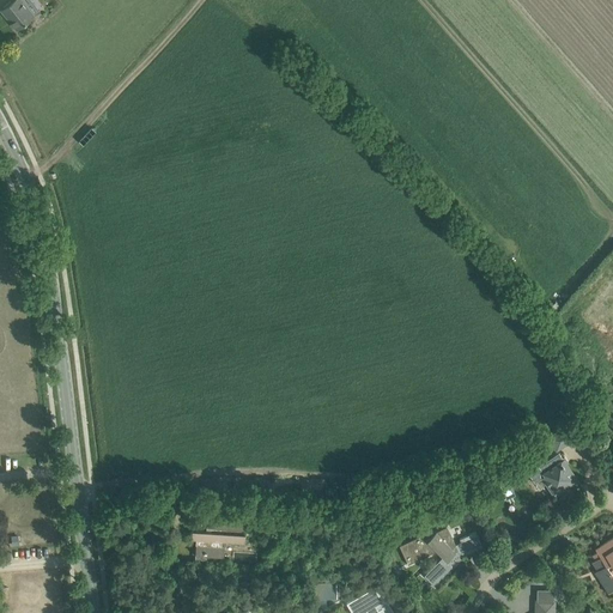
[(35,16),(22,0),(10,0),(12,1),(1,11),(17,30),(35,16)]
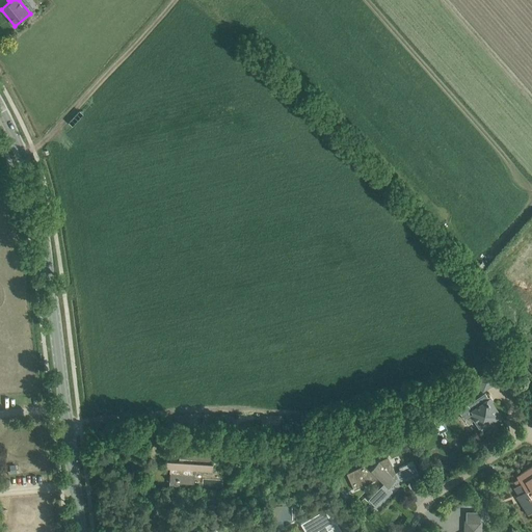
[(475,379),(482,391),(497,381),(489,371),(475,379)]
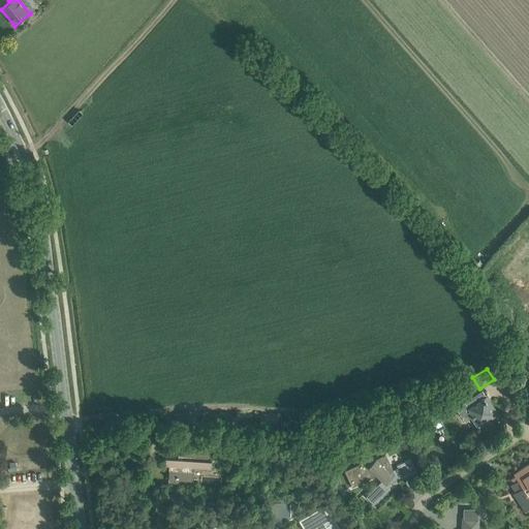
[(491,399),(488,394),(486,396),(483,391),(466,402),(463,397),(453,404),(462,417),(468,412),(478,427),(498,414),(489,400),(491,399)]
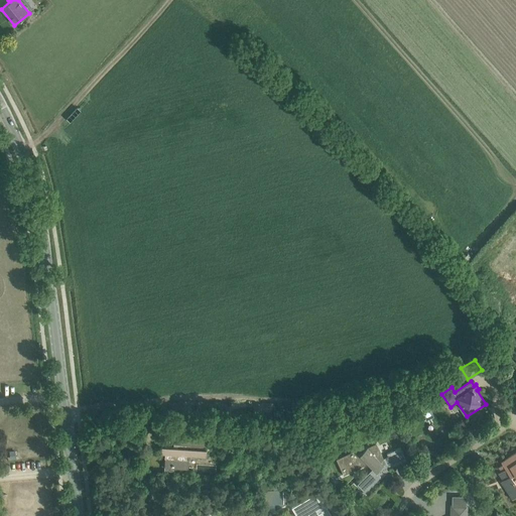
[(173,443),(177,443),(177,447),(161,446),(161,455),(165,455),(164,470),(173,471),(173,467),(188,468),(189,460),(185,460),(186,456),(206,458),(208,438),(174,435),(173,443)]
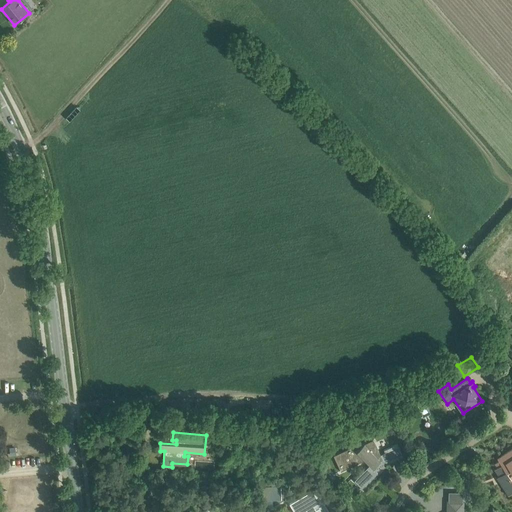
[(356,445),(333,455),(341,471),(365,460),(369,464),(371,466),(360,477),(368,484),(371,482),(379,473),(378,472),(380,470),(386,467),(385,464),(403,455),(397,444),(384,450),(385,453),(381,455),(373,440),(364,444),(360,448),(356,445)]
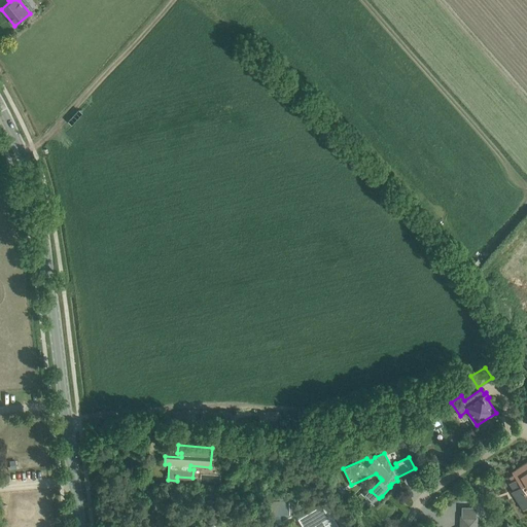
[(512,482),(508,484),(514,490),(512,492),(523,511),(526,507),(526,494),(526,462),(516,469),(517,471),(510,477),(512,482)]
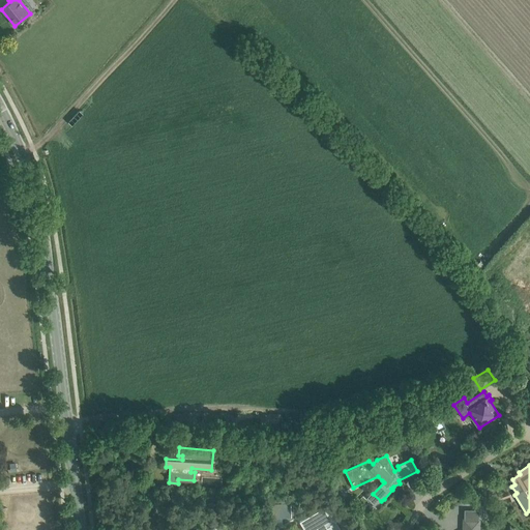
[(291,503),(269,504),(269,518),(282,517),(291,517),(291,503)]
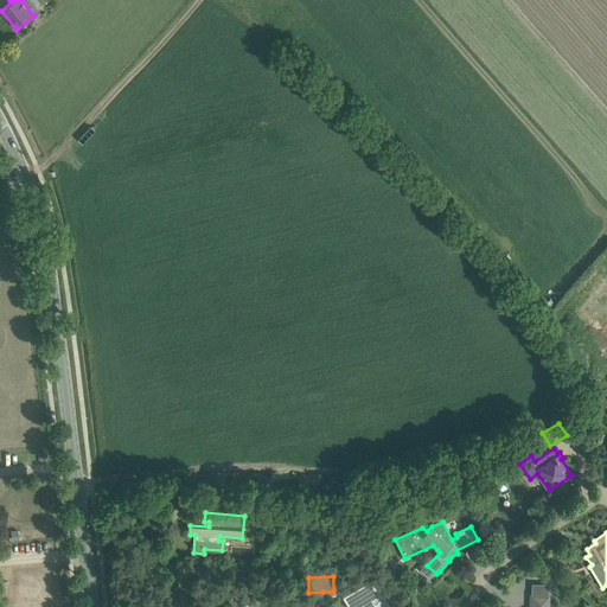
[(389,606),(379,588),(374,580),(363,586),(349,594),(344,598),(349,606),(389,606)]
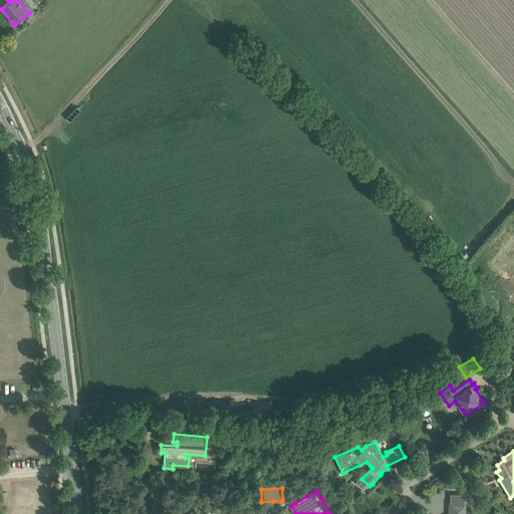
[(464,513),(464,505),(465,495),(460,494),(459,504),(450,504),(450,512),(451,513),(464,513)]
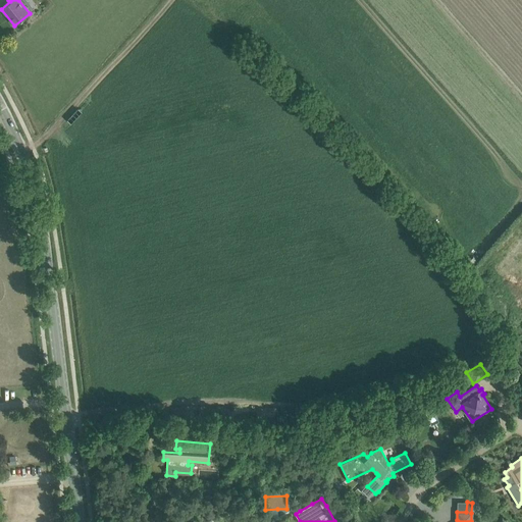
All buildings are outlined.
